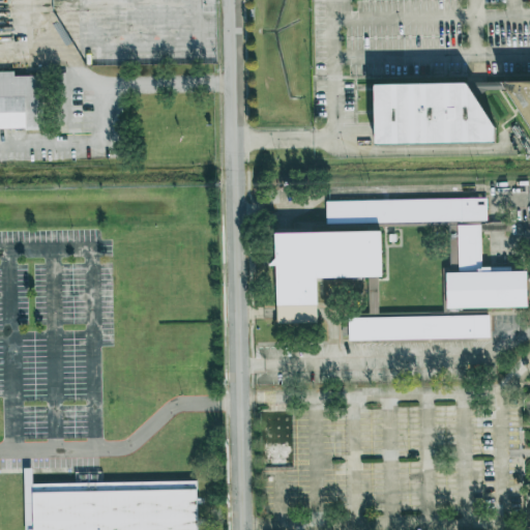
[(0,74),(15,75),(15,78),(41,77),(42,131),(0,131),(0,74)]
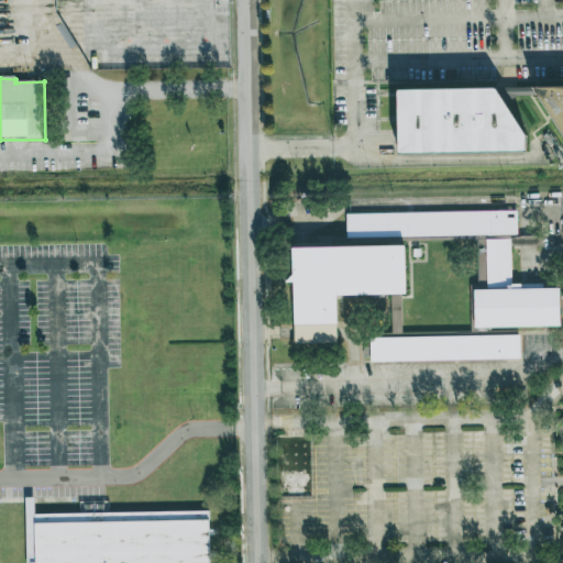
[(562,120),(537,79),(562,79),(562,120)]
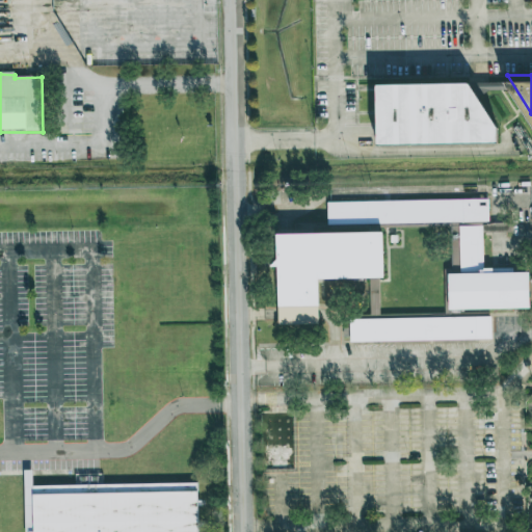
[(376,145),(486,143),(485,83),(376,85),(376,145)]
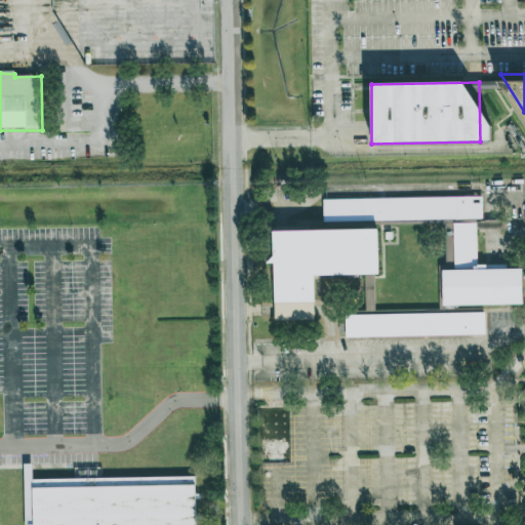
[(324,199),(484,197),(484,221),(505,220),(505,232),(478,234),(479,269),(524,268),(524,307),(508,307),(508,313),(486,314),(487,337),(342,340),(344,314),(362,314),(363,277),(315,278),(316,323),(275,324),(274,234),(324,233),(324,199)]
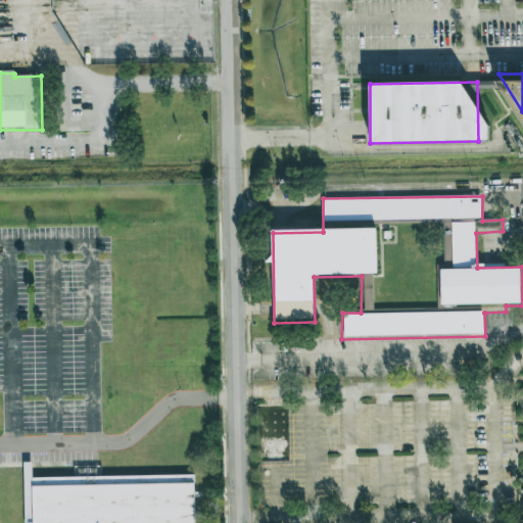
[(34,522),(34,477),(194,476),(194,522),(34,522)]
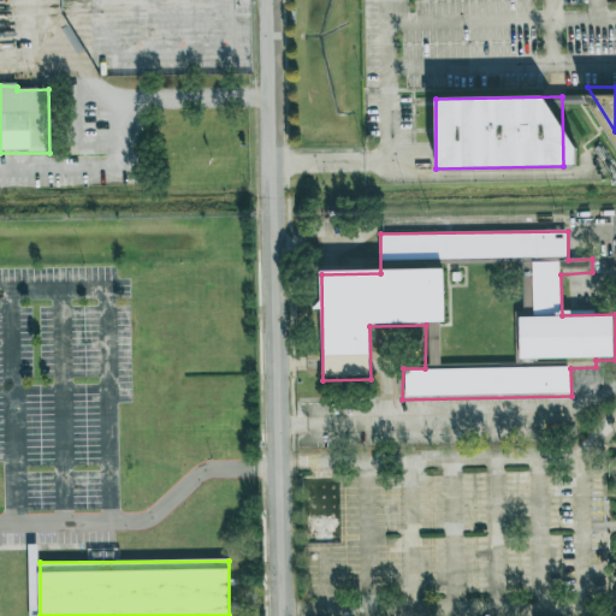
All buildings are outlined.
